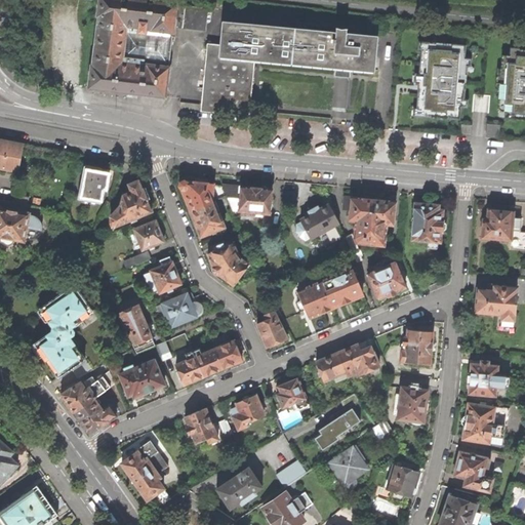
[(92,65),(90,86),(131,92),(166,96),(170,64),(173,37),(174,28),(205,30),(207,7),(176,4),(145,0),(99,0),(98,15),(99,15),(94,66),(92,65)]
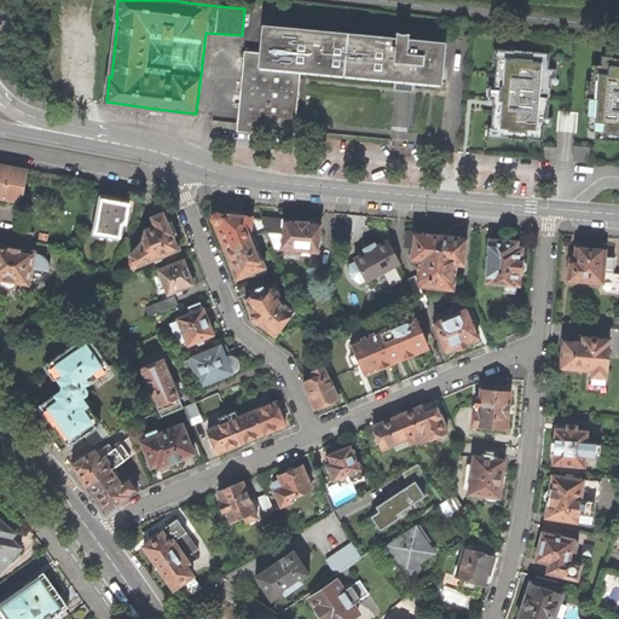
[(244,51),(237,129),(267,133),(295,136),(301,69),(397,79),(397,90),(414,91),(415,80),(443,82),(446,40),(412,36),(412,32),(399,30),(399,36),(264,24),(261,52),(244,51)]
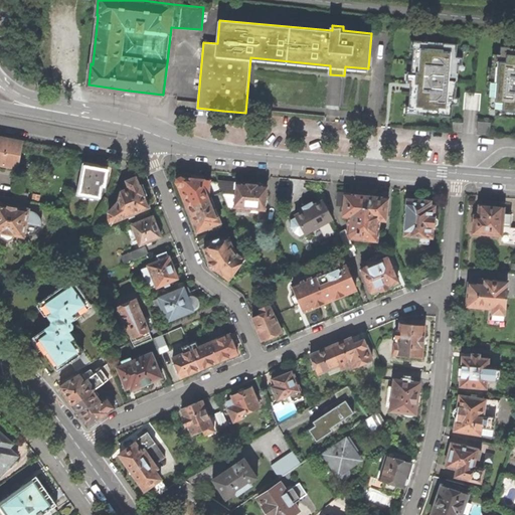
[(457,46),(409,42),(408,50),(411,50),(410,72),(404,71),(403,83),(408,84),(408,86),(406,107),(402,106),(401,118),(452,122),(453,109),(459,110),(460,98),(455,97),(457,67),(461,67),(462,58),(456,58),(457,46)]
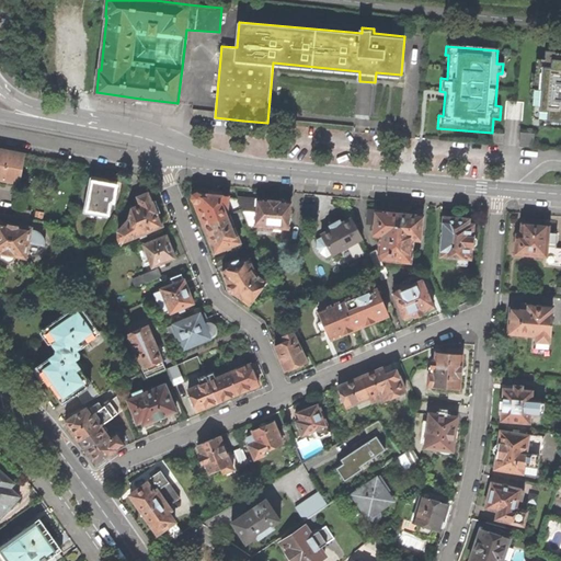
[(560,54),(545,54),(545,61),(536,60),(535,76),(530,76),(528,106),(533,106),(531,121),(538,121),(538,130),(560,132),(560,54)]
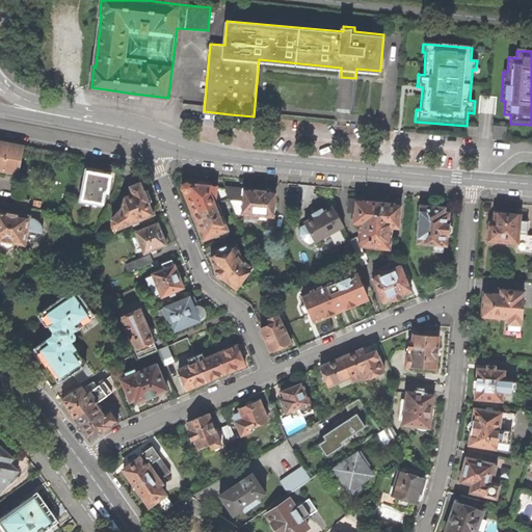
[(497,125),(496,137),(508,138),(509,125),(497,125)]
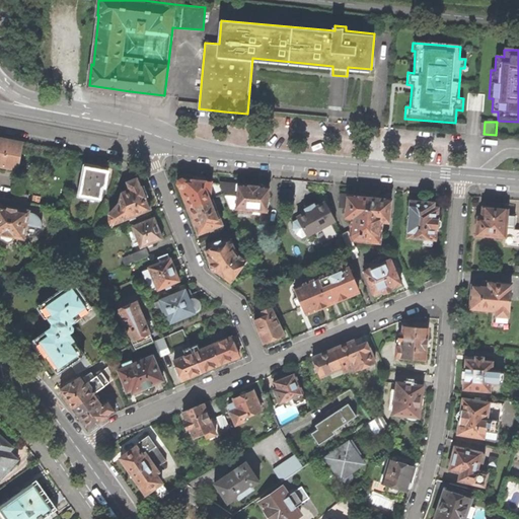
[(0,166),(18,169),(24,141),(0,136),(0,166)]
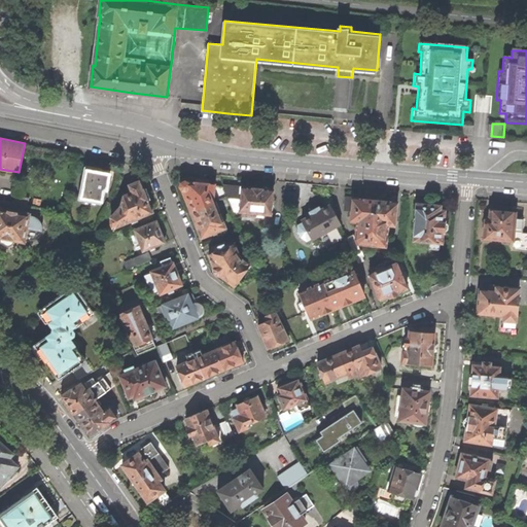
[(97,168),(85,166),(79,200),(102,204),(105,188),(108,188),(111,171),(97,168)]
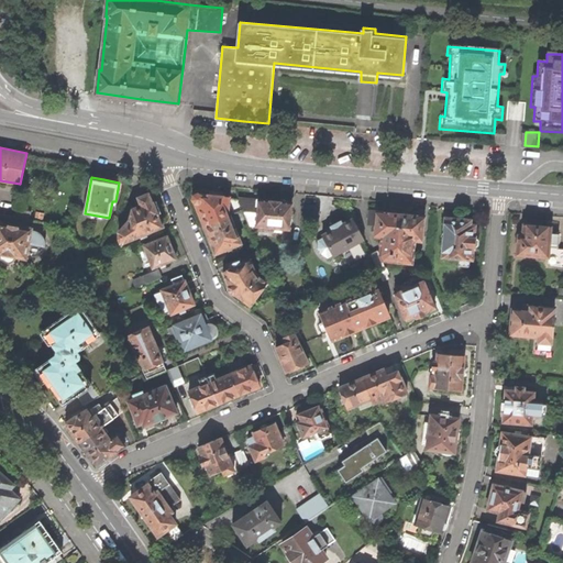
[(142,206),(133,209),(130,220),(120,231),(123,242),(163,225),(158,213),(161,212),(157,205),(156,200),(153,201),(150,192),(139,197),(142,206)]
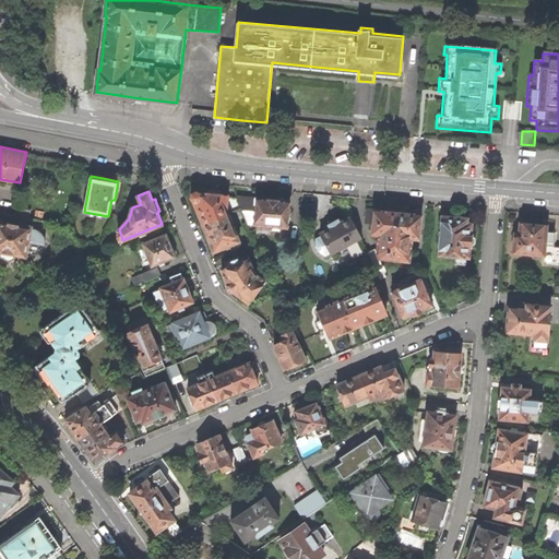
[(242,209),(238,198),(228,197),(228,194),(221,194),(221,192),(213,192),(209,192),(209,193),(199,192),(198,191),(195,191),(193,193),(192,198),(194,200),(195,203),(204,224),(229,214),(242,209)]
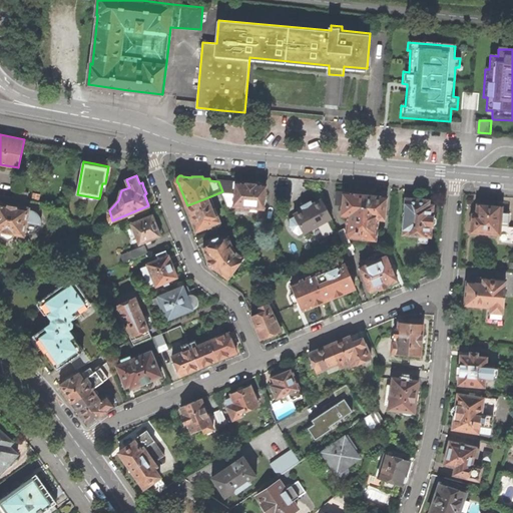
[(228,205),(265,207),(267,184),(250,183),(218,181),(222,191),(228,205)]
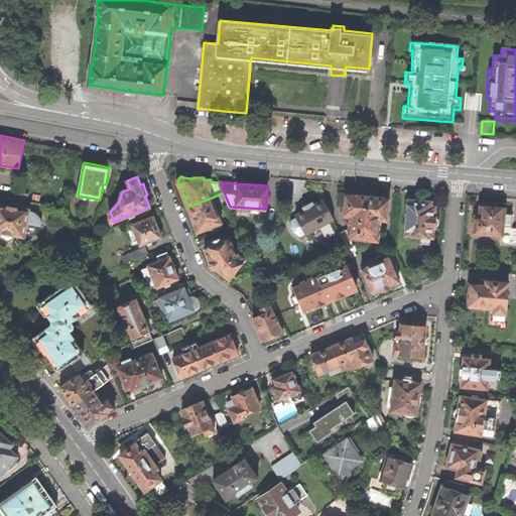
[(13,199),(28,201),(29,195),(14,191),(13,199)]
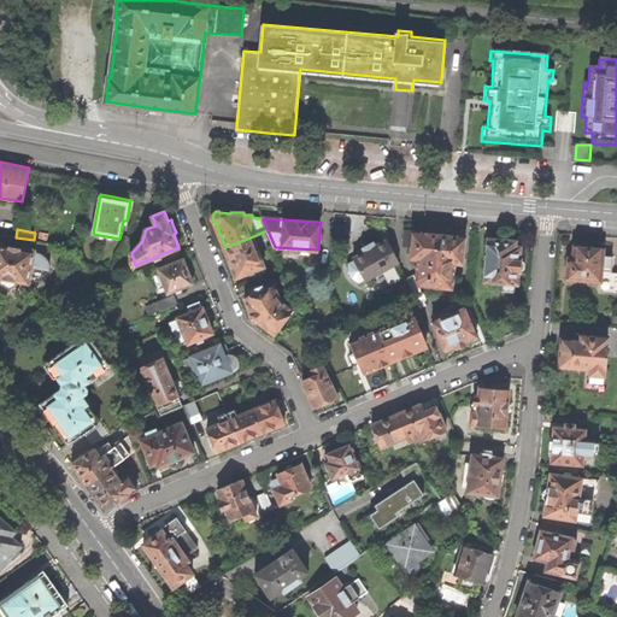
[(417,281),(418,283),(435,286),(440,233),(422,230),(404,229),(403,245),(411,245),(410,258),(418,259),(417,281)]
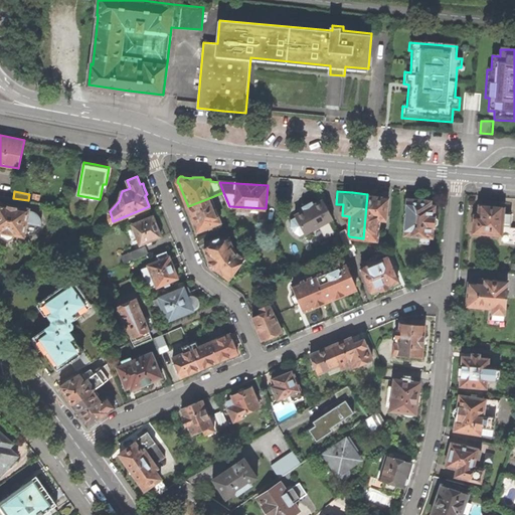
[(367,194),(363,238),(378,239),(380,219),(387,219),(388,195),(378,195),(367,194)]
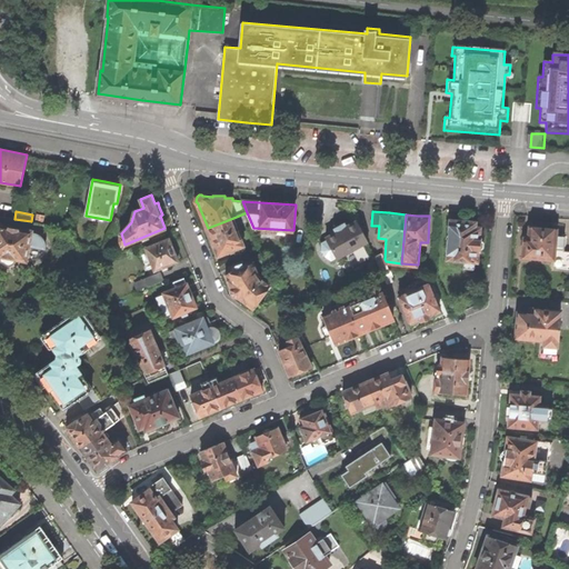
[(245,247),(233,218),(208,228),(212,241),(218,256),(245,247)]
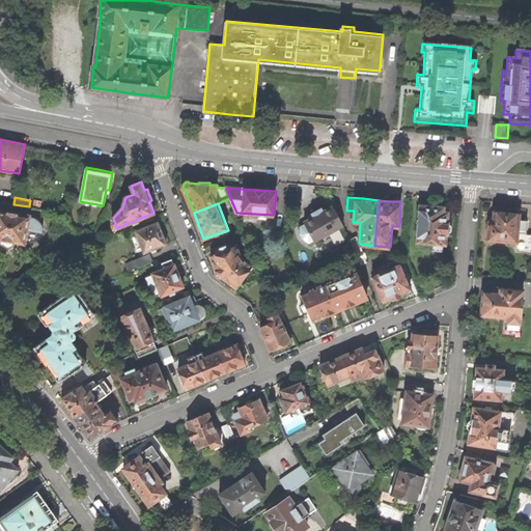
[(444,206),(420,204),(418,241),(434,243),(434,249),(443,250),(443,244),(446,244),(447,233),(448,233),(450,232),(451,230),(452,228),(452,226),(451,224),(448,223),(449,212),(444,212),(444,206)]
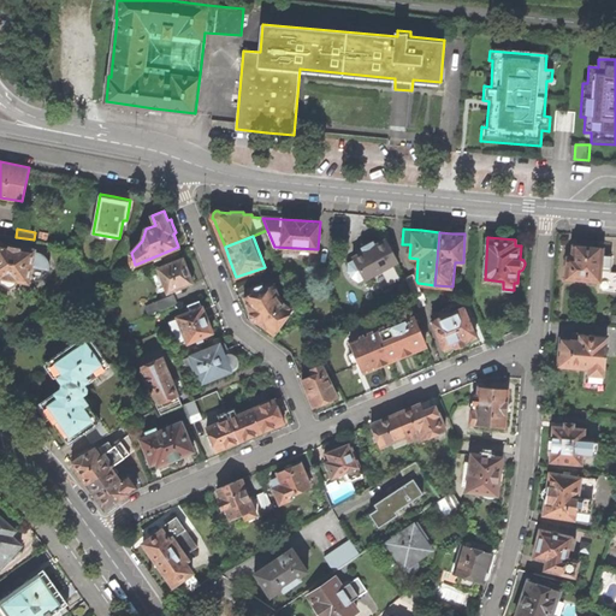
[(355,258),(366,279),(400,261),(388,240),(377,246),(374,242),(367,246),(363,248),(366,252),(355,258)]
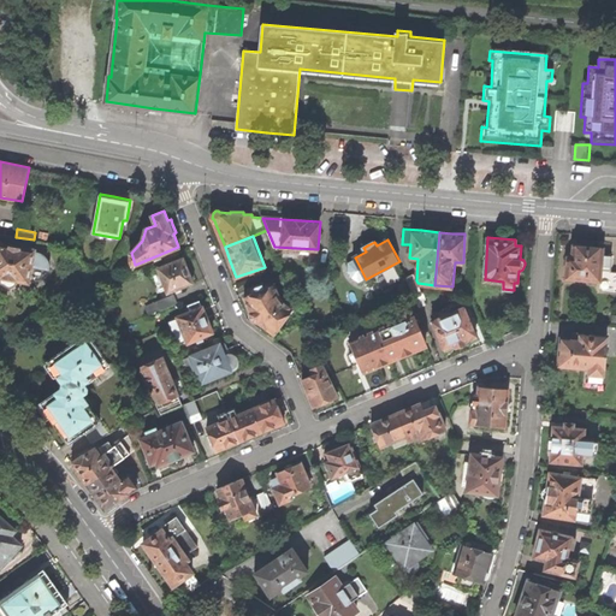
[(28,288),(31,288),(33,279),(37,280),(37,279),(42,278),(46,277),(49,272),(51,267),(51,262),(48,258),(43,254),(39,252),(35,252),(35,249),(0,242),(0,277),(1,284),(4,288),(9,288),(13,288),(16,285),(28,288)]
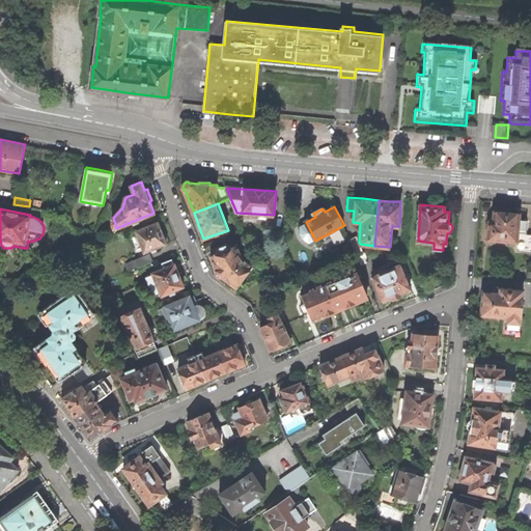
[(488,239),(519,241),(519,232),(527,232),(528,220),(520,220),(520,213),(508,212),(495,211),(494,220),(490,220),(488,239)]
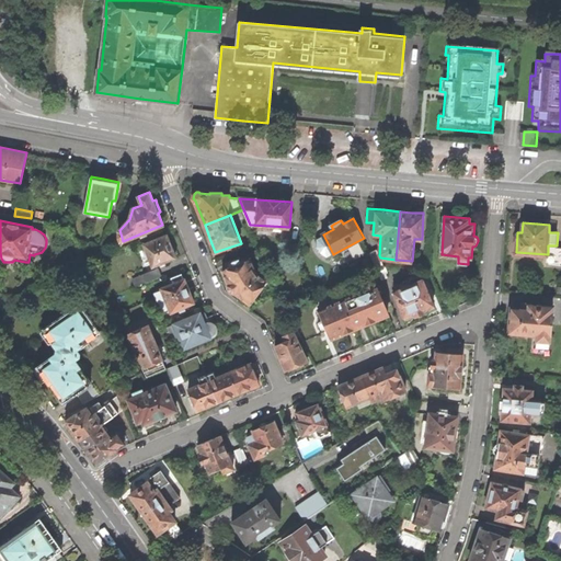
[(167,236),(144,244),(145,248),(141,249),(148,265),(151,264),(152,267),(175,259),(172,249),(167,236)]
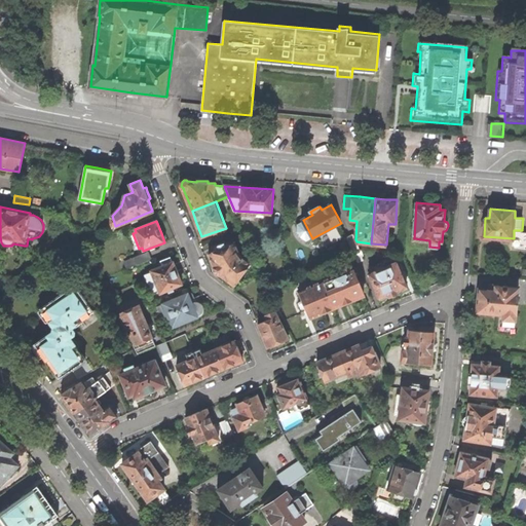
[(525,230),(522,230),(514,230),(514,238),(513,245),(525,245),(525,230)]
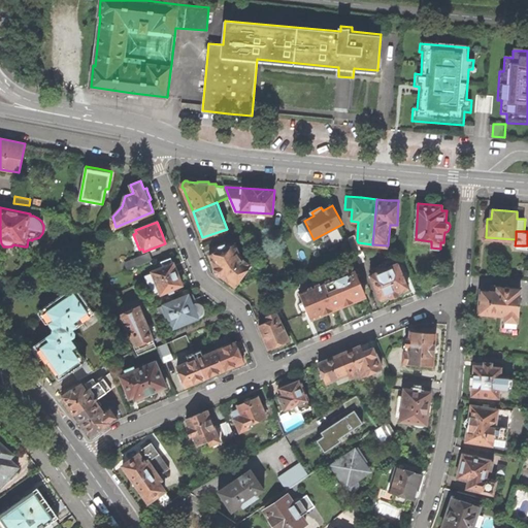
[(349,238),(354,251),(363,251),(362,249),(361,250),(358,242),(357,240),(355,235),(349,238)]
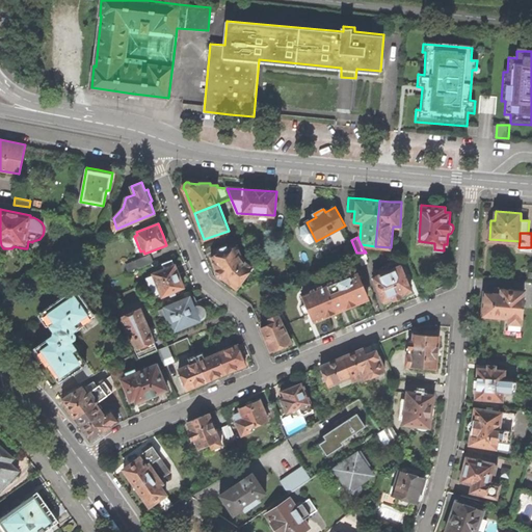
[(227,245),(219,248),(220,253),(212,257),(216,269),(217,273),(217,274),(218,276),(223,277),(237,288),(253,267),(245,261),(240,255),(237,245),(232,248),(230,245),(228,246),(227,245)]
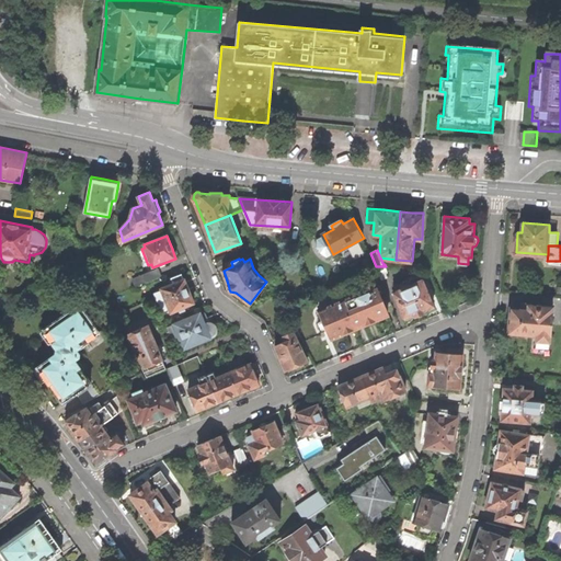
[(386,273),(388,273),(386,266),(376,266),(381,279),(388,277),(386,273)]
